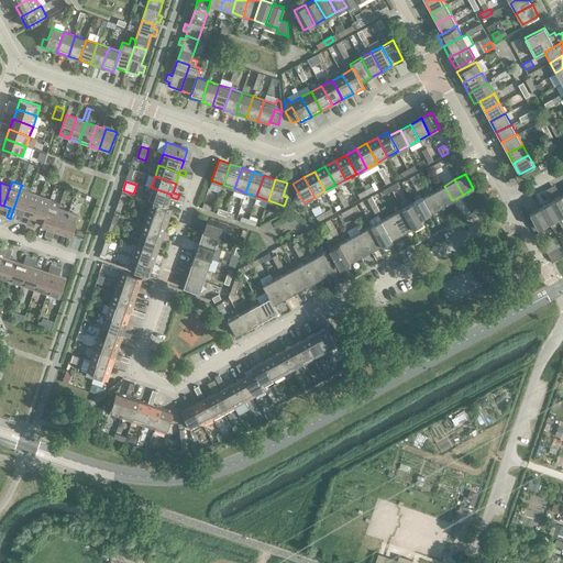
[(452,200),(444,186),(433,191),(442,206),(452,200)]
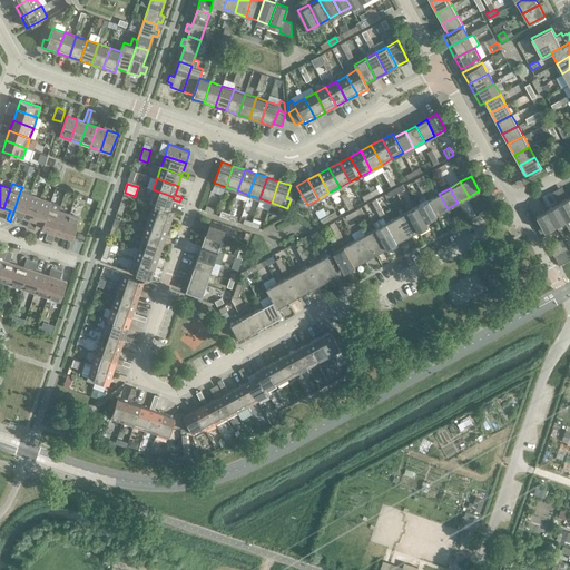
[(174,197),(153,189),(149,202),(154,203),(170,208),(173,199),(174,197)]
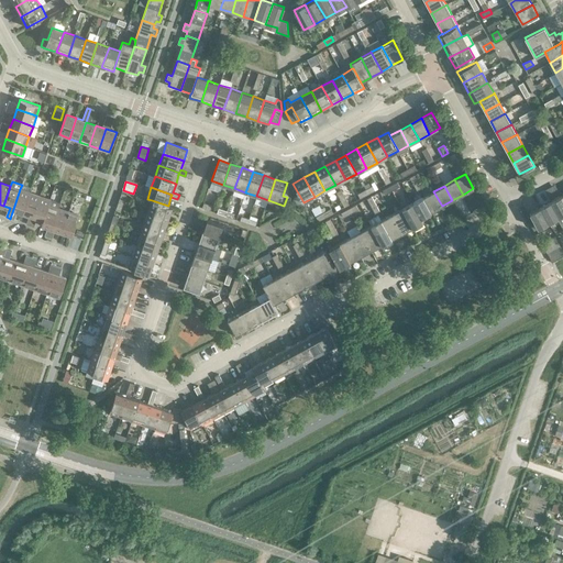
[(30,192),(20,189),(13,209),(23,212),(30,192)]
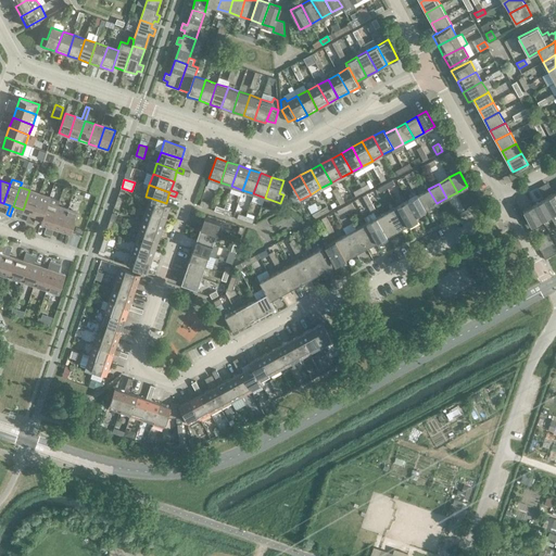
[(332,190),(336,197),(341,194),(337,187),(332,190)]
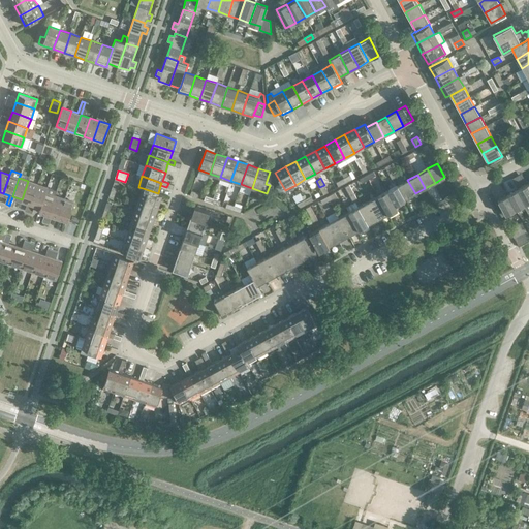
[(415,193),(407,180),(398,185),(405,198),(415,193)]
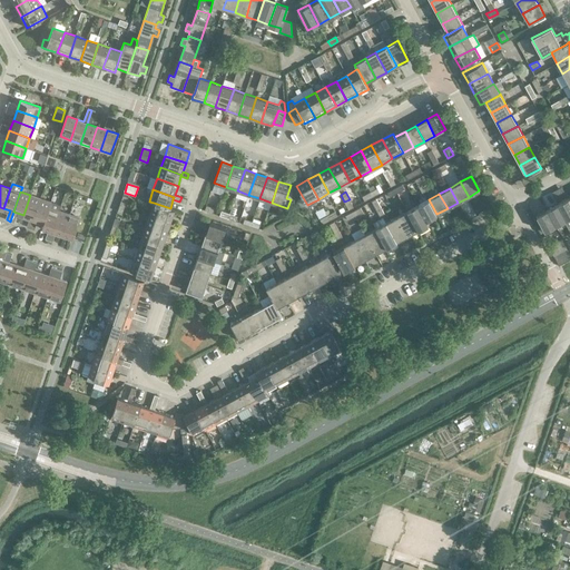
[(40,198),(30,195),(23,215),(33,218),(40,198)]
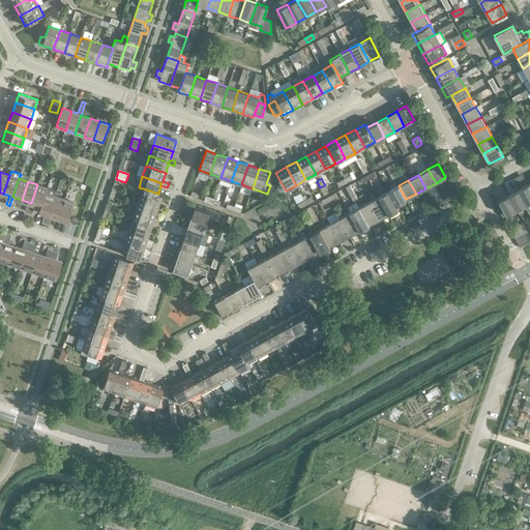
[(48,188),(37,184),(31,203),(30,206),(28,212),(32,213),(34,205),(40,207),(46,193),(48,188)]
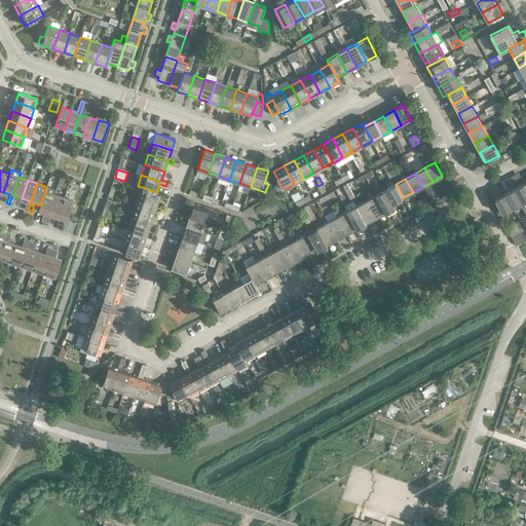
[(525,199),(525,185),(524,183),(515,188),(522,201),(525,199)]
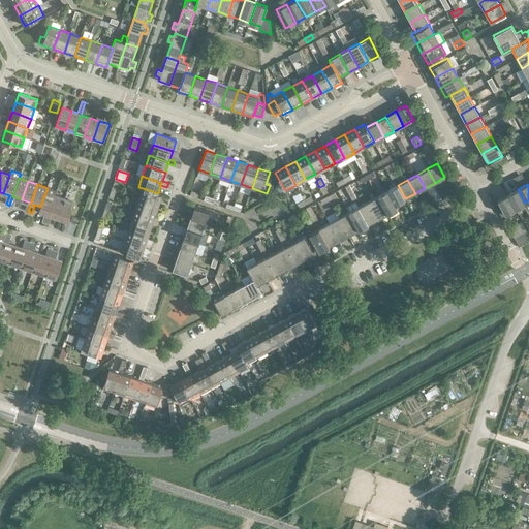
[(328,192),(324,185),(319,187),(323,194),(328,192)]
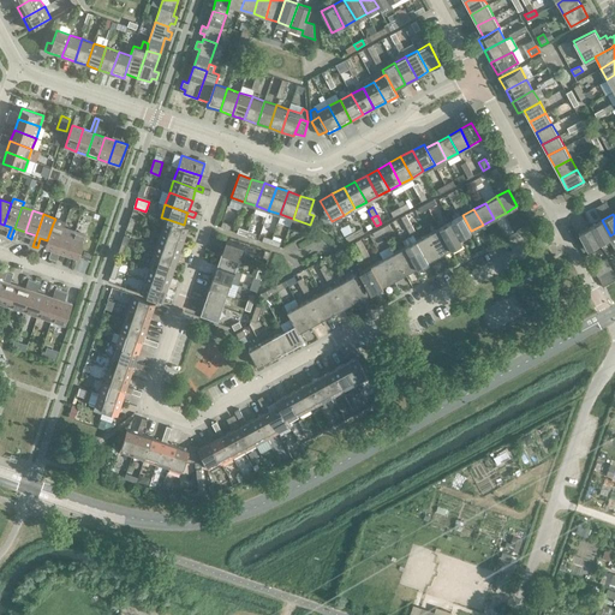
[(471,231),(463,215),(451,221),(460,237),(471,231)]
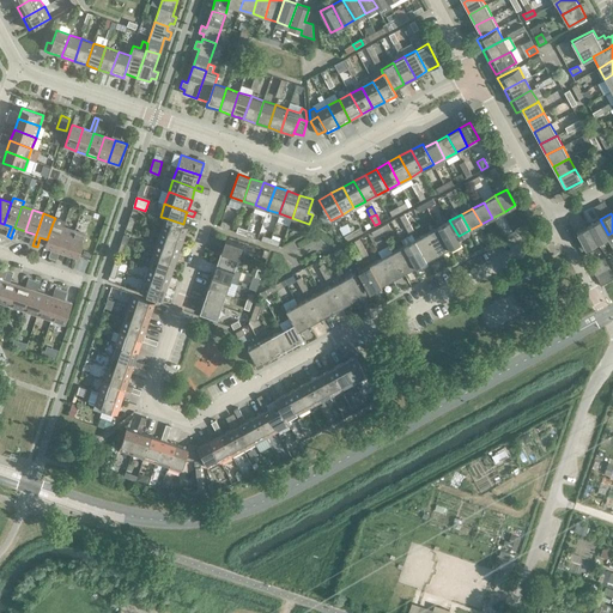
[(65,222),(55,218),(53,223),(47,240),(44,244),(56,248),(64,226),(65,222)]
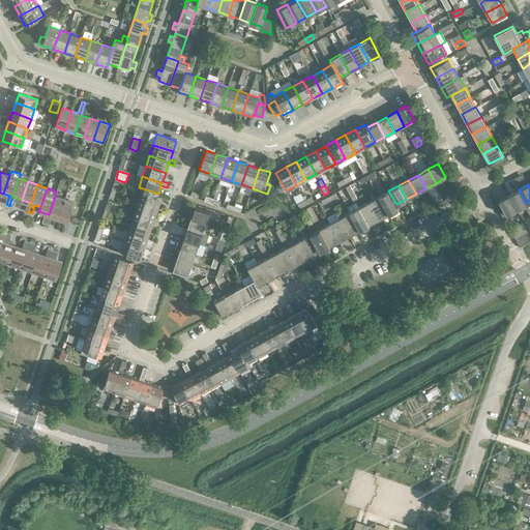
[(143,188),(139,199),(158,206),(163,195),(158,194),(143,188)]
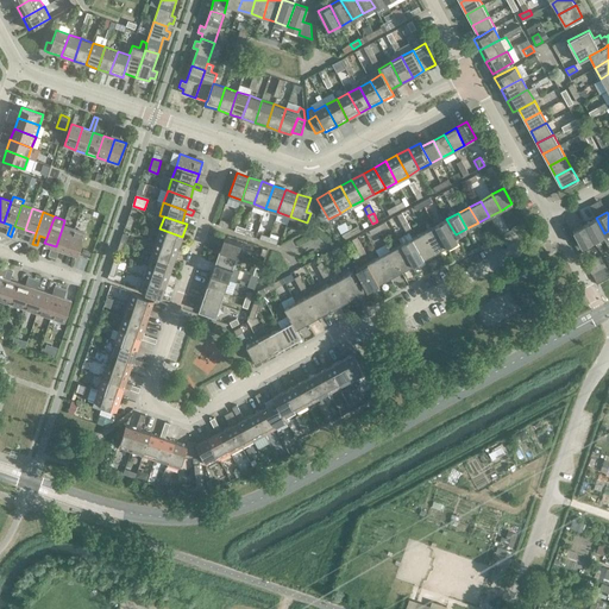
[(604,233),(596,218),(584,224),(594,239),(604,233)]
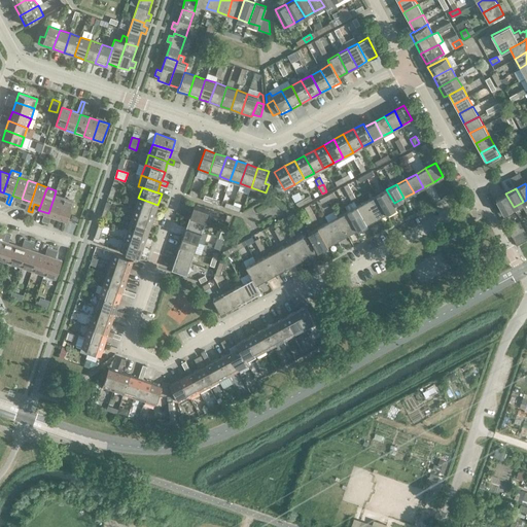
[(394,203),(386,189),(377,195),(386,213),(396,207),(394,203)]
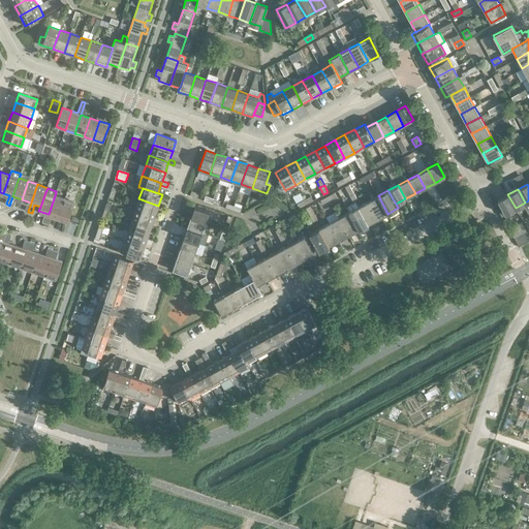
[(356,198),(352,191),(348,193),(352,200),(356,198)]
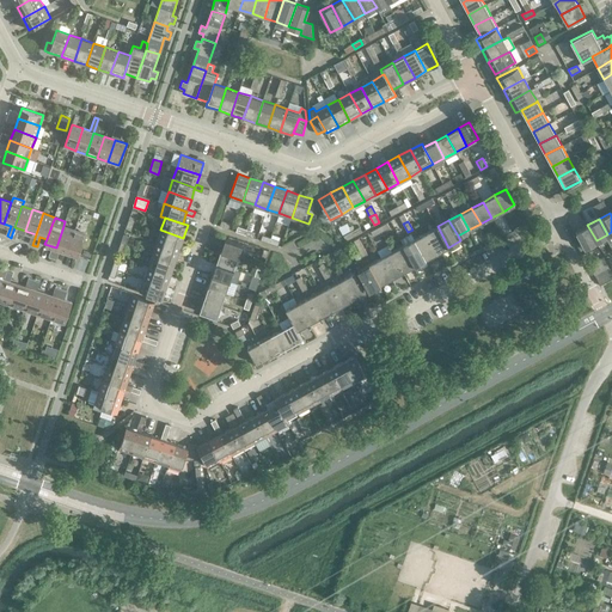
[(352,231),(347,222),(338,227),(343,236),(352,231)]
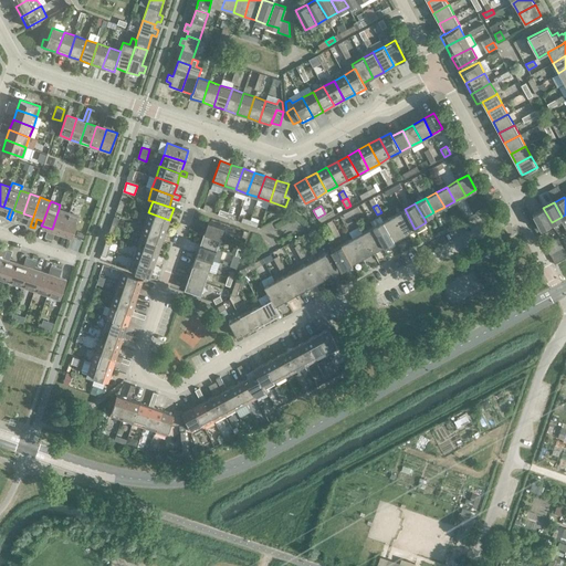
[(552,222),(543,208),(533,215),(537,222),(533,224),(536,231),(552,222)]
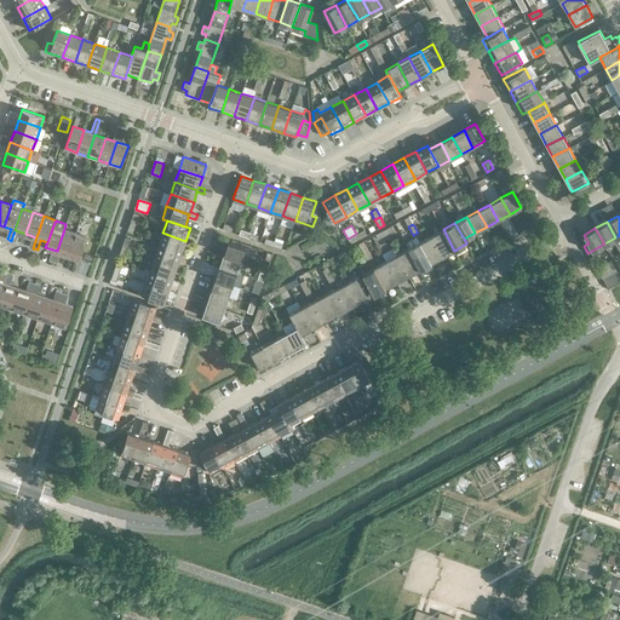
[(75,233),(64,229),(57,251),(68,254),(75,233)]
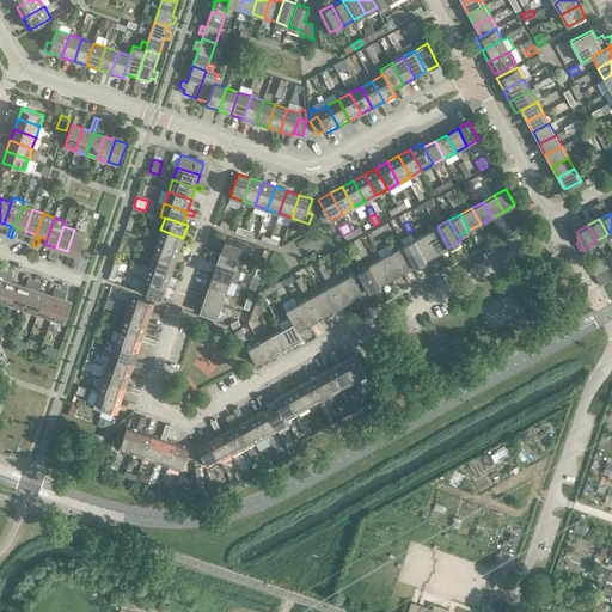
[(448,248),(438,226),(426,233),(438,254),(448,248)]
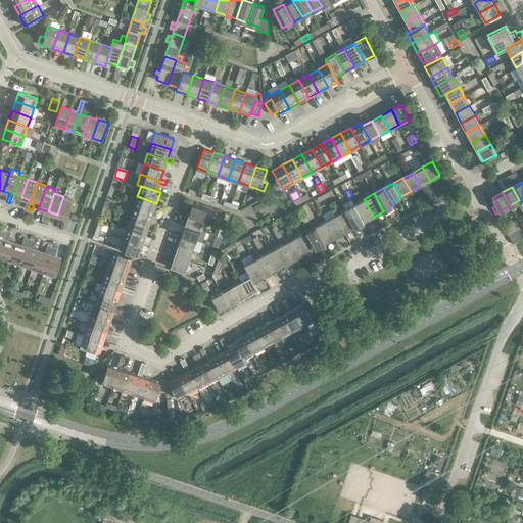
[(73,199),(63,196),(57,215),(66,219),(73,199)]
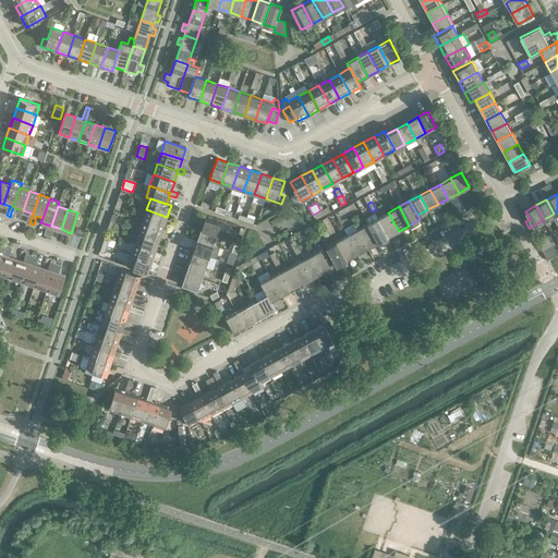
[(167,217),(146,209),(143,220),(164,228),(167,217)]
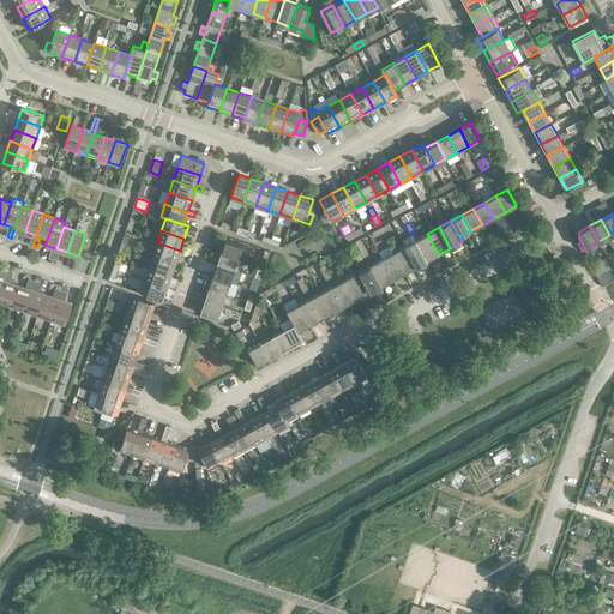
[(439,254),(427,234),(416,240),(427,260),(439,254)]
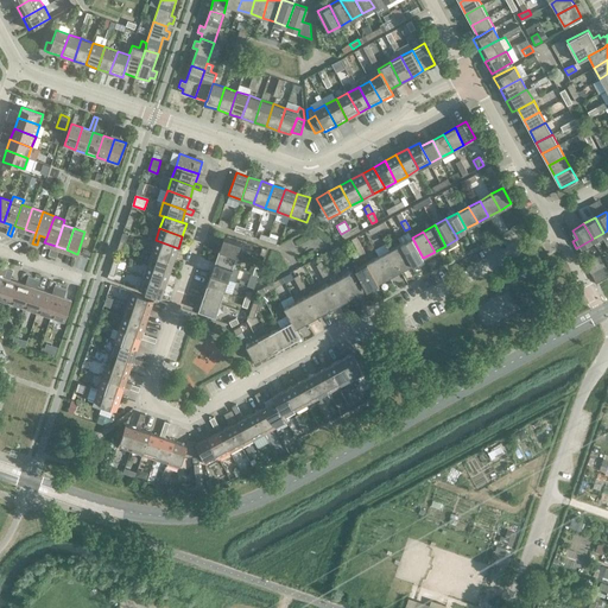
[(223,236),(220,248),(236,254),(241,242),(223,236)]
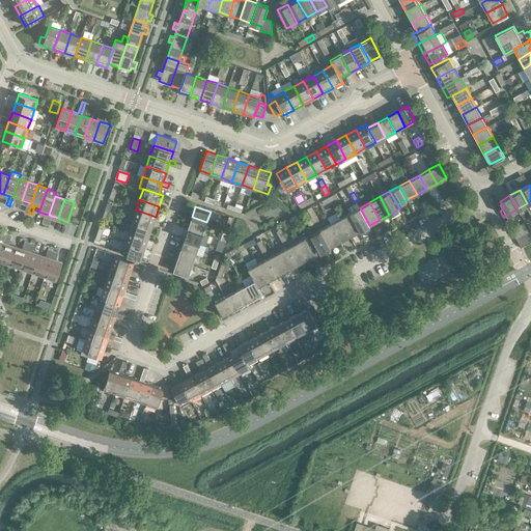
[(315,214),(311,206),(306,208),(310,216),(315,214)]
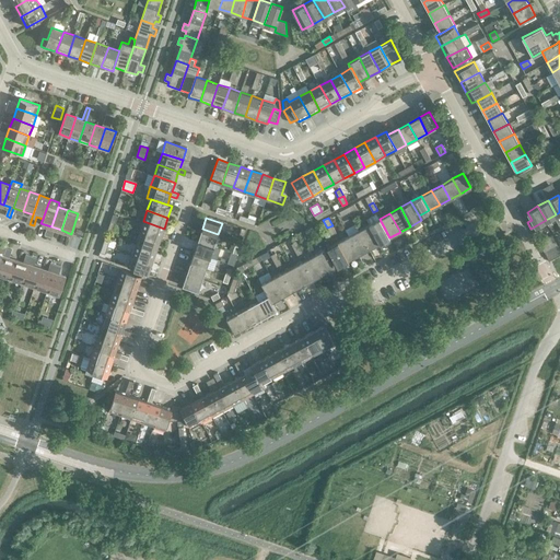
[(389,237),(380,219),(369,224),(380,243),(389,237)]
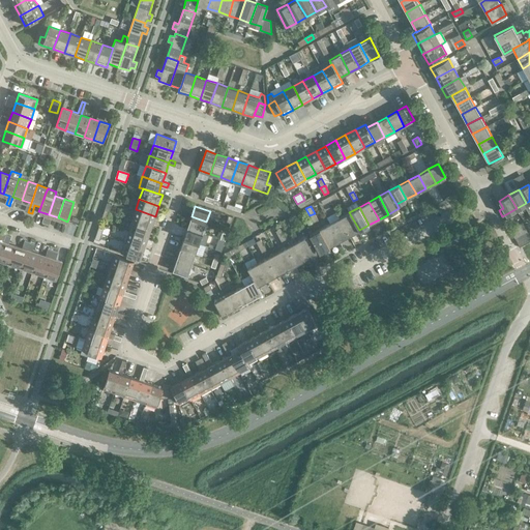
[(155,216),(136,209),(131,221),(151,227),(155,216)]
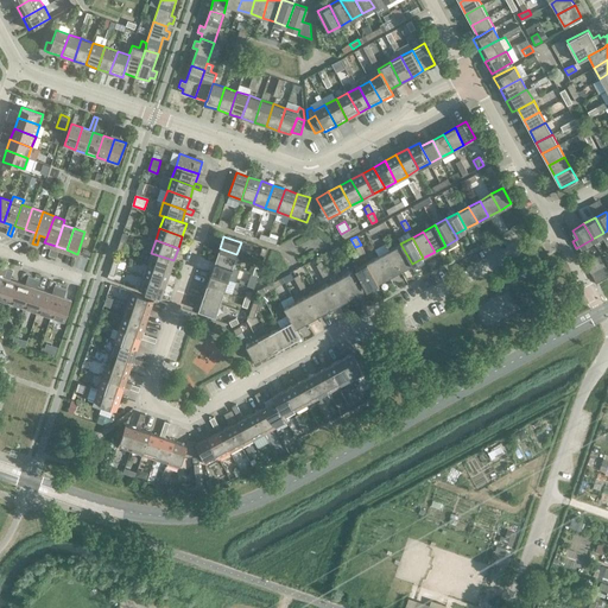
[(412,264),(400,244),(390,249),(400,270),(412,264)]
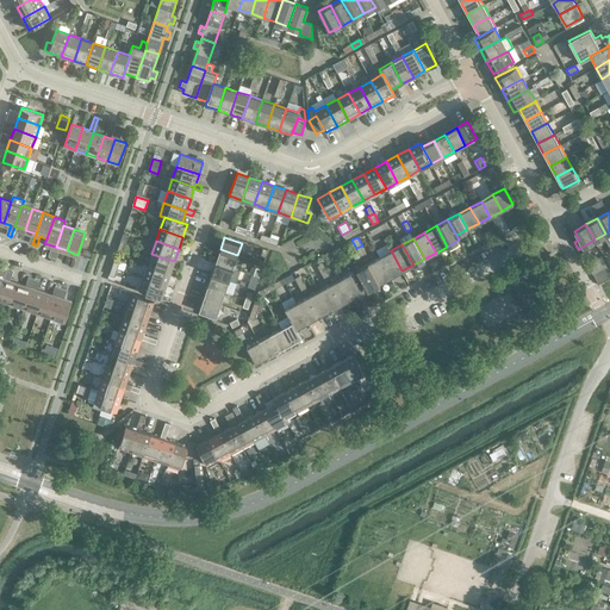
[(340,247),(331,251),(334,256),(342,251),(340,247)]
